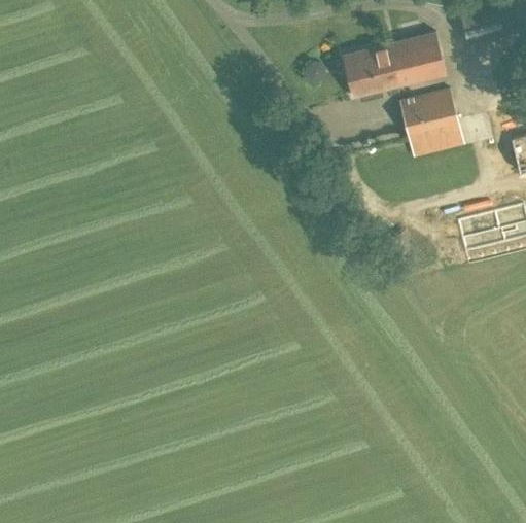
[(503,37),(495,4),(458,13),(467,46),(503,37)]
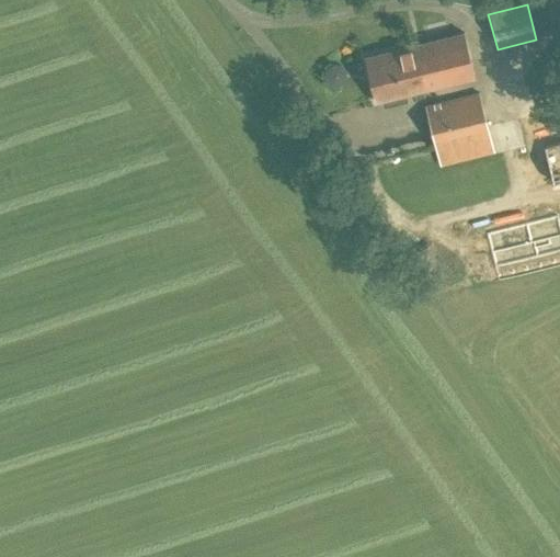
[(376,105),(475,81),(463,35),(365,59),(376,105)]
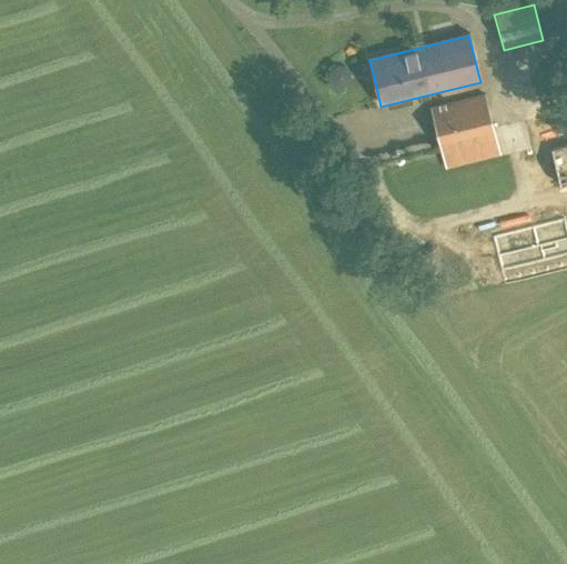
[(445,172),(499,158),(484,97),(431,110),(445,172)]
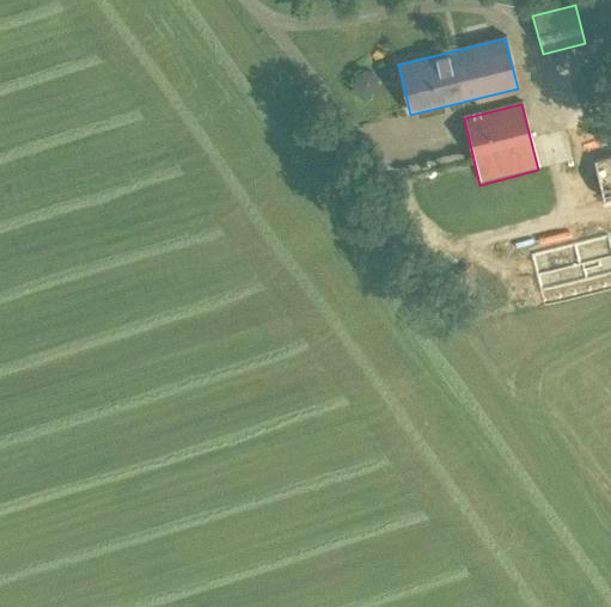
[(578,171),(610,165),(610,132),(574,138),(578,171)]
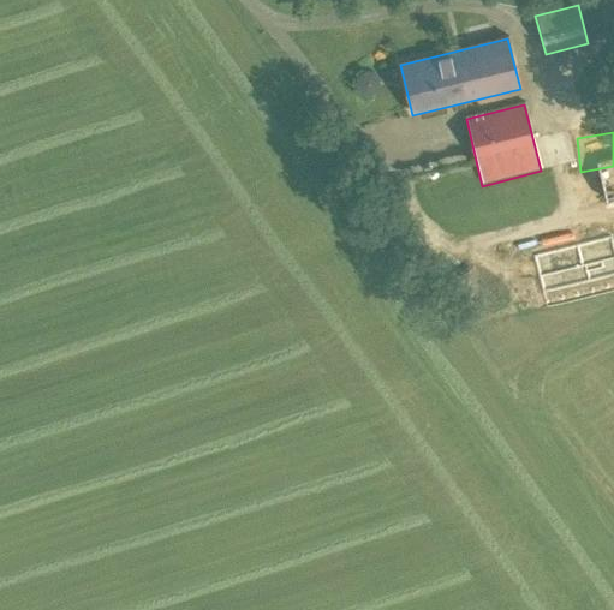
[(613,201),(501,226),(508,256),(613,232),(613,201)]
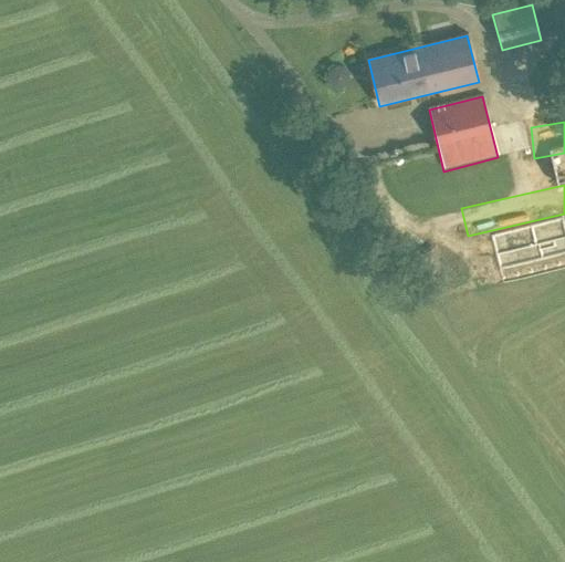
[(564,242),(558,217),(487,235),(495,269),(564,251),(564,242)]
